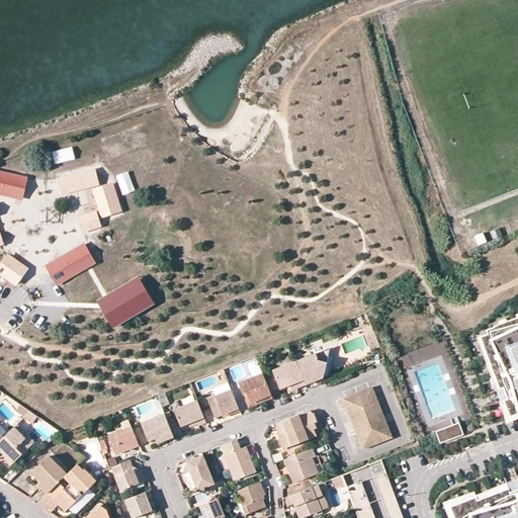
[(71,153),(51,158),(54,171),(74,166),(71,153)]
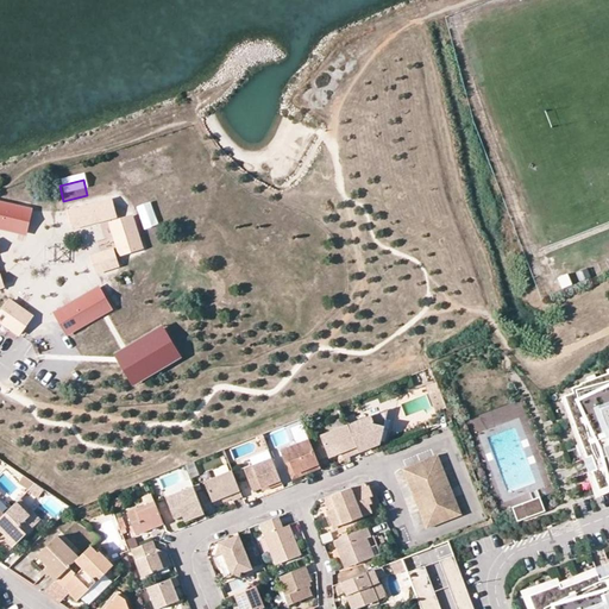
[(74,227),(115,215),(112,199),(69,211),(74,227)]
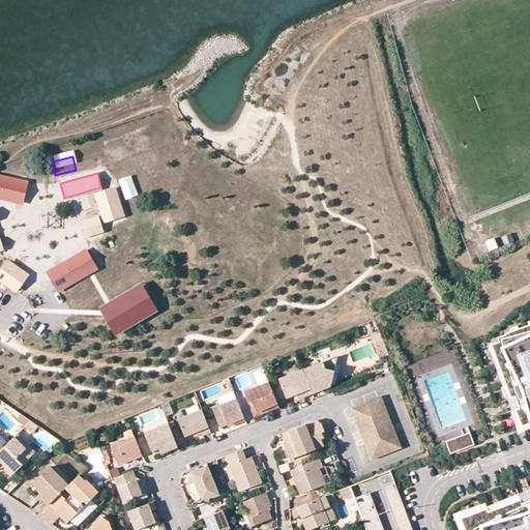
[(0,198),(12,201),(18,178),(0,174),(0,198)]
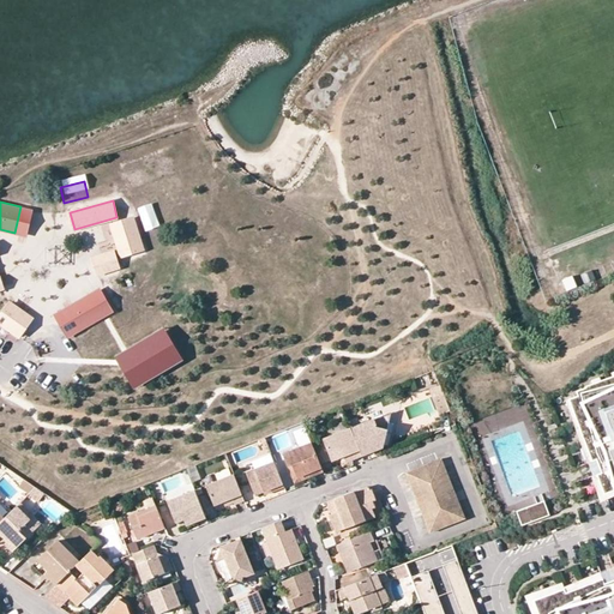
[(143,209),(148,233),(163,229),(158,205),(143,209)]
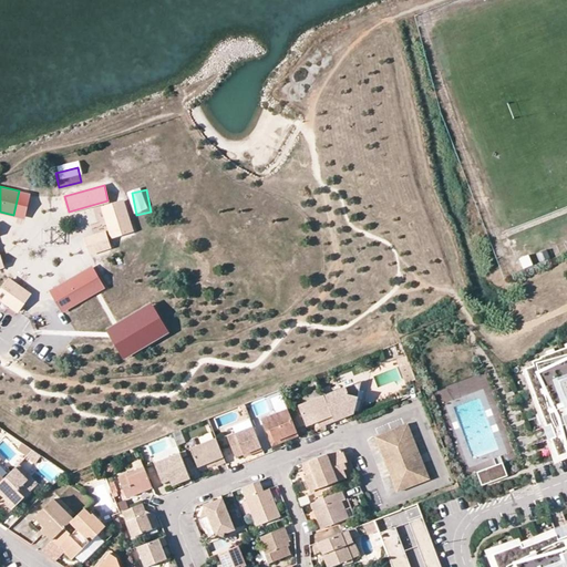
[(24,217),(30,193),(19,191),(13,215),(24,217)]
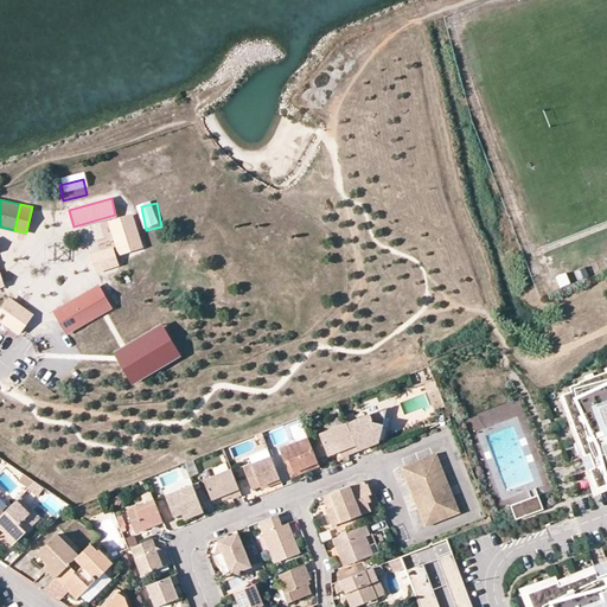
[(141,244),(131,215),(109,222),(119,253),(141,244)]
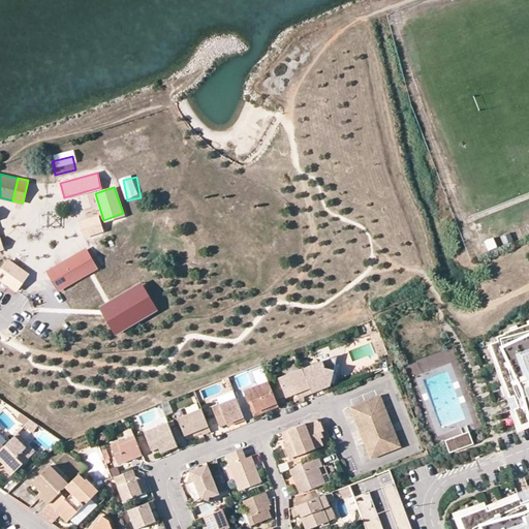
[(52,215),(39,215),(39,227),(52,227),(52,215)]
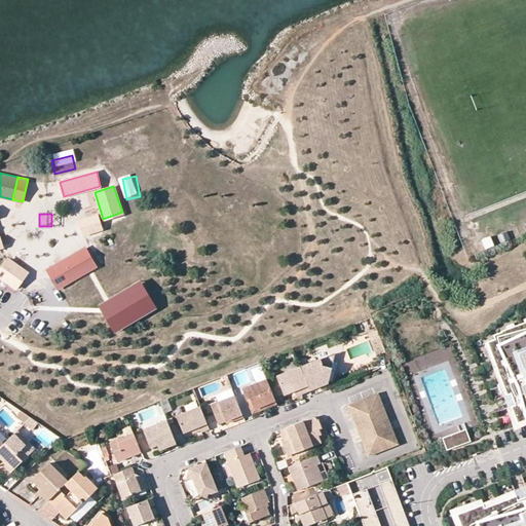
[(98,216),(79,222),(84,235),(103,229),(98,216)]
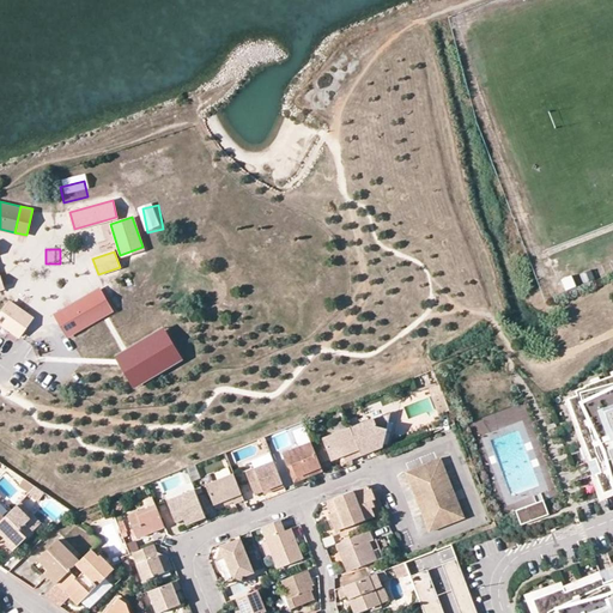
[(592,269),(580,274),(584,283),(595,278),(592,269)]
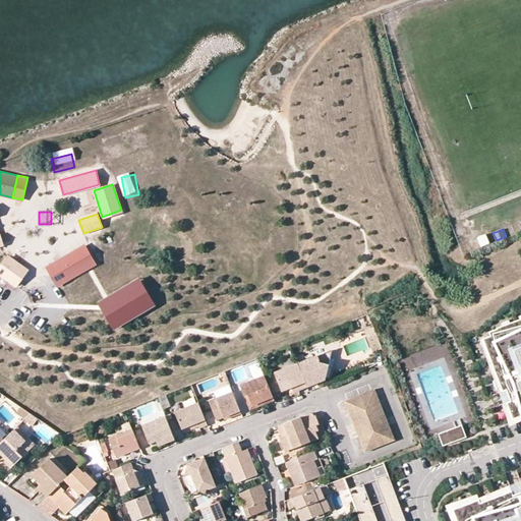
[(481,247),(490,243),(486,233),(477,237),(481,247)]
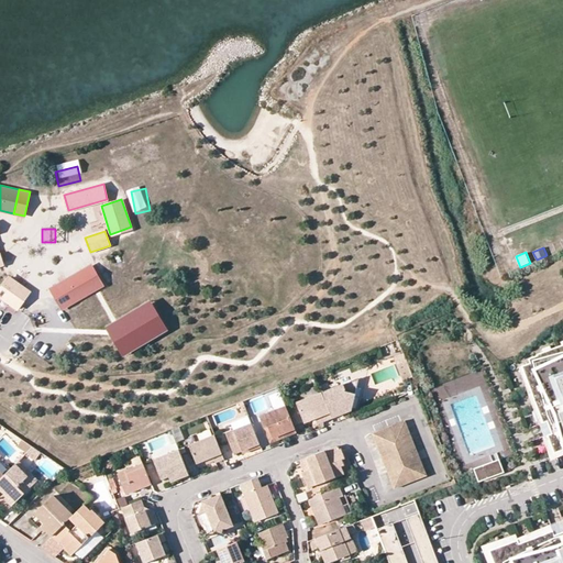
[(62,309),(106,285),(95,265),(69,279),(73,284),(64,288),(61,284),(51,289),(62,309)]
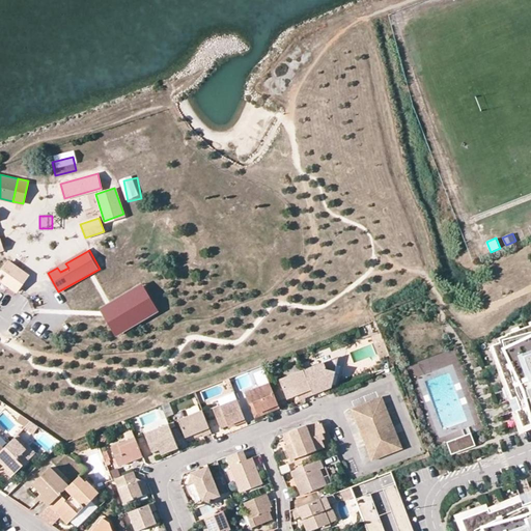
[(0,280),(16,291),(26,275),(6,261),(0,271),(0,280)]
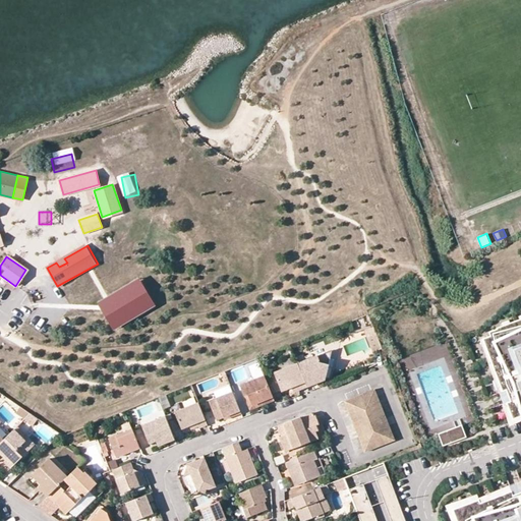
[(59,267),(67,263),(64,258),(56,263),(59,267)]
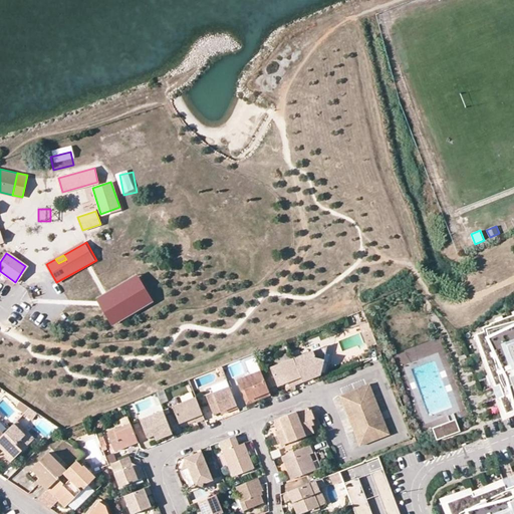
[(139,274),(97,297),(113,325),(155,302),(139,274)]
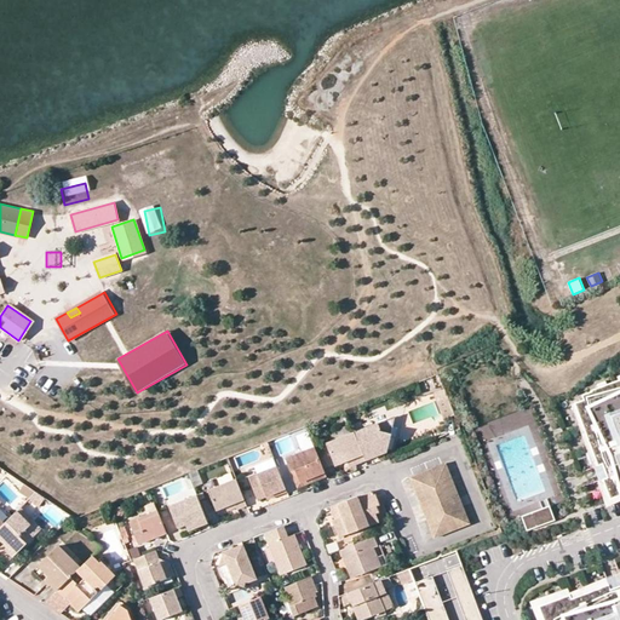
[(438,375),(431,379),(436,391),(443,389),(438,375)]
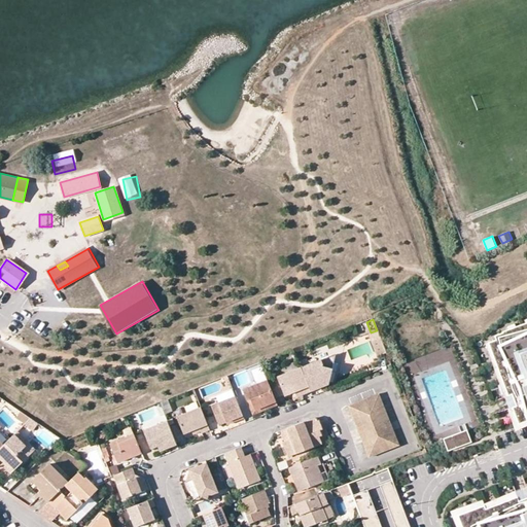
[(520,424),(526,421),(526,322),(503,331),(503,332),(495,336),(497,340),(489,342),(508,395),(513,394),(517,406),(513,407),(520,424)]
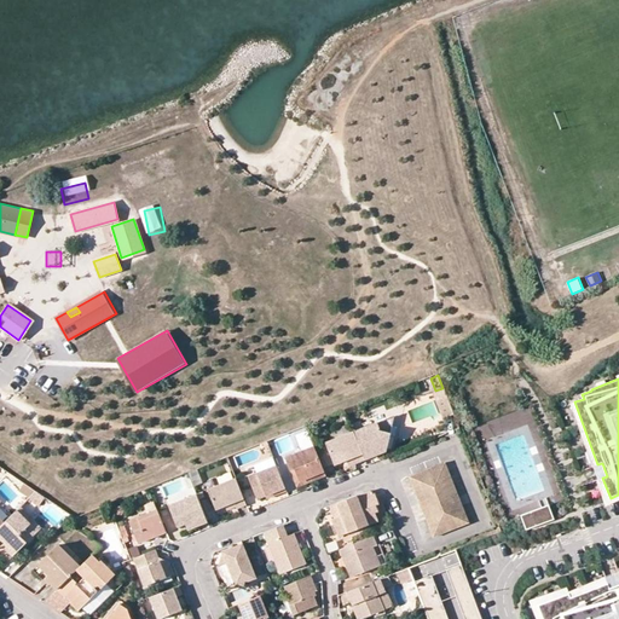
[(431,392),(435,401),(446,397),(443,388),(435,391),(431,392)]
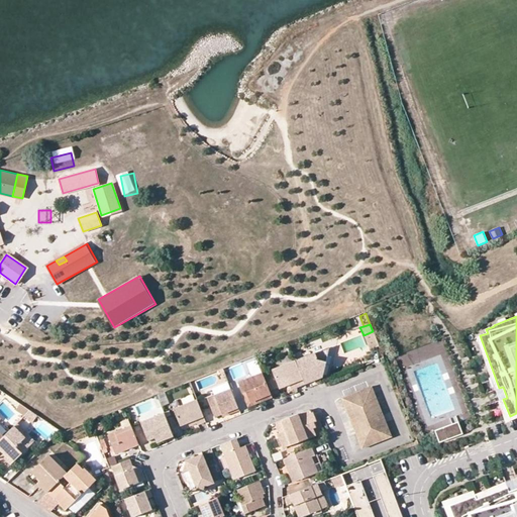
[(499,388),(480,335),(477,336),(495,390),(499,388)]
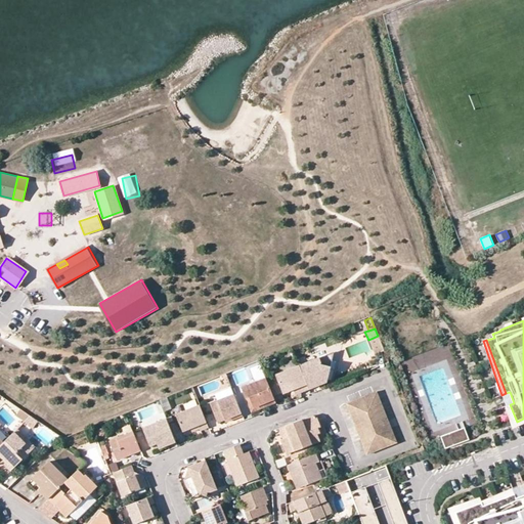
[(331,359),(328,352),(312,359),(311,355),(305,357),(306,361),(298,365),(307,389),(313,387),(312,384),(317,382),(317,385),(324,382),(329,365),(331,359)]
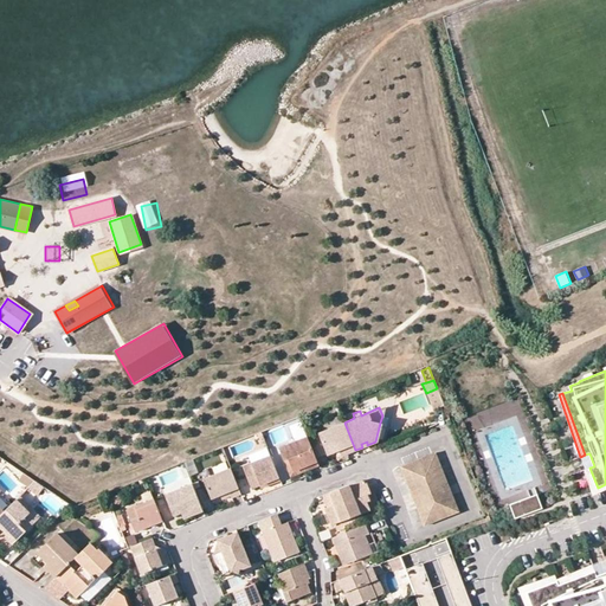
[(355,450),(345,423),(316,433),(317,434),(326,453),(326,455),(337,450),(343,447),(347,453),(355,450)]
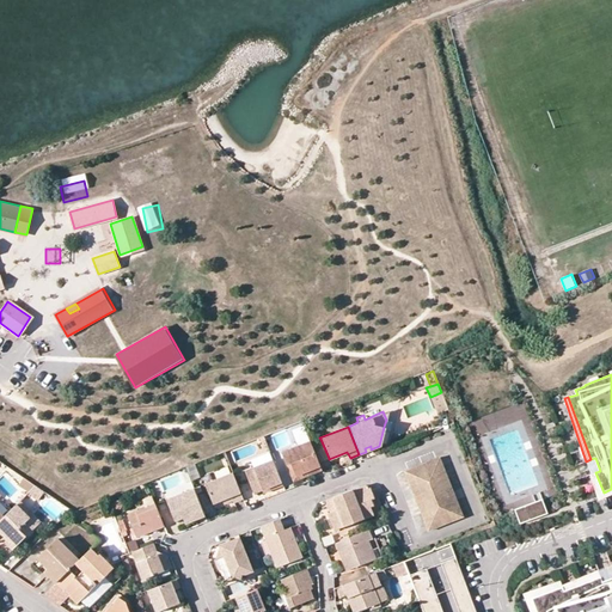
[(320,439),(317,440),(325,460),(329,458),(320,439)]
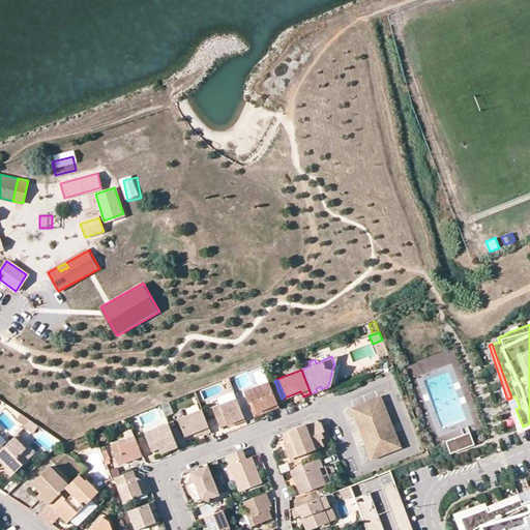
[(276,407),(267,383),(243,392),(252,413),(258,410),(267,407),(269,410),(276,407)]
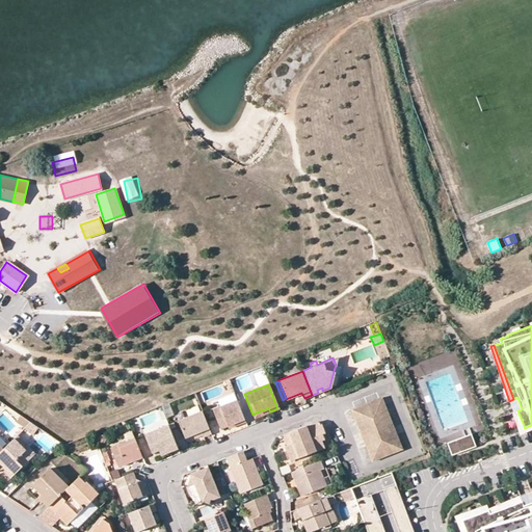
[(221,404),(238,398),(235,393),(219,399),(221,404)]
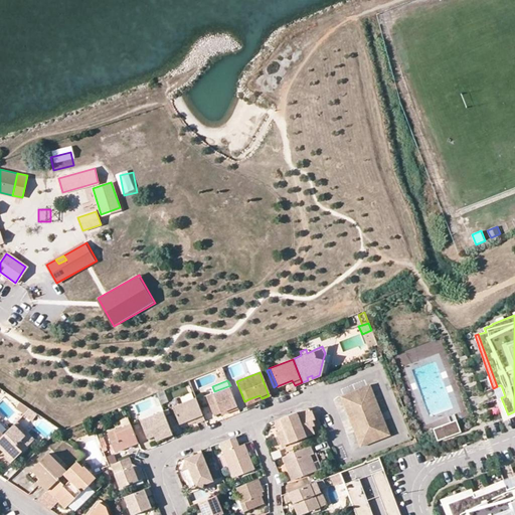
[(371,385),(342,397),(361,448),(391,436),(371,385)]
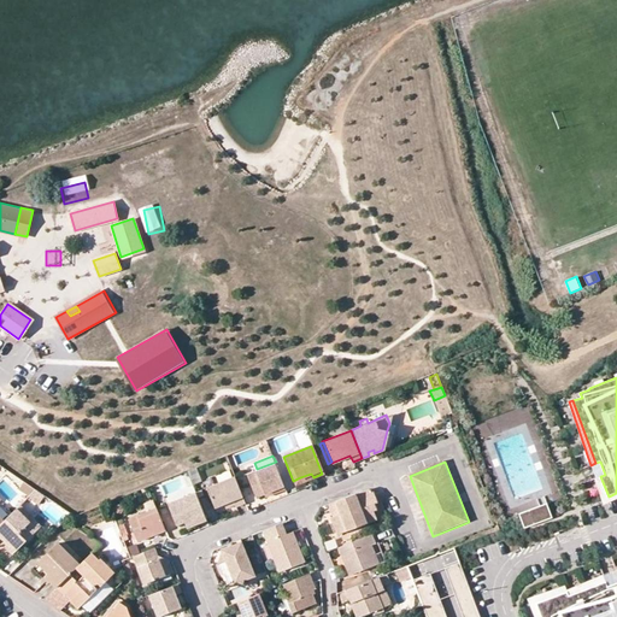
[(285,491),(274,465),(246,476),(254,499),(262,495),(269,493),(270,495),(285,491)]
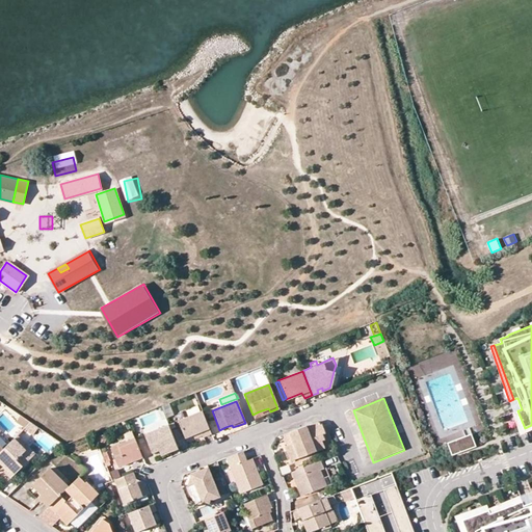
[(167,417),(174,415),(170,403),(164,405),(167,417)]
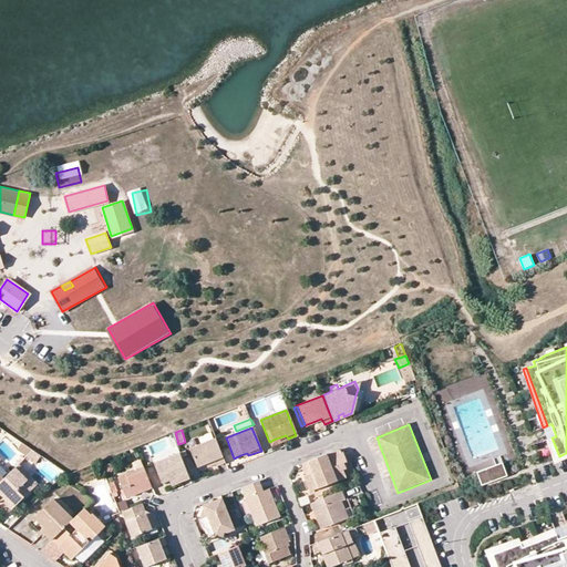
[(209,431),(199,435),(203,442),(213,436),(209,431)]
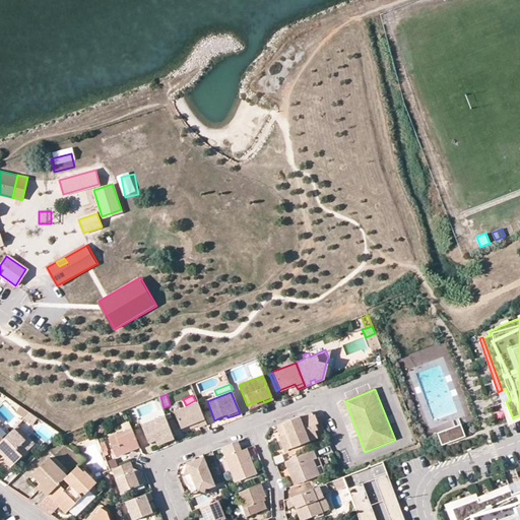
[(247,405),(249,408),(264,402),(262,399),(253,402),(247,405)]
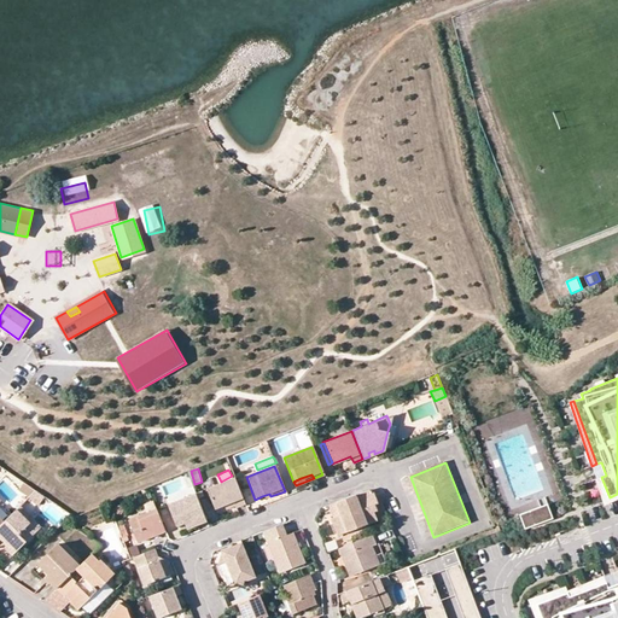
[(617,494),(610,497),(601,477),(596,479),(605,506),(617,500),(617,494)]
